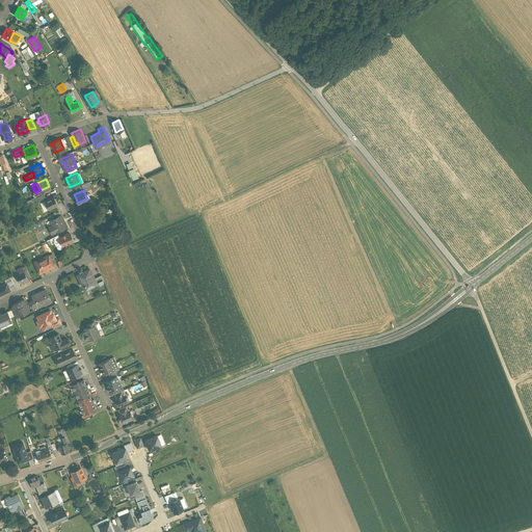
[(36,195),(31,198),(32,202),(38,198),(45,195),(44,192),(36,195)]
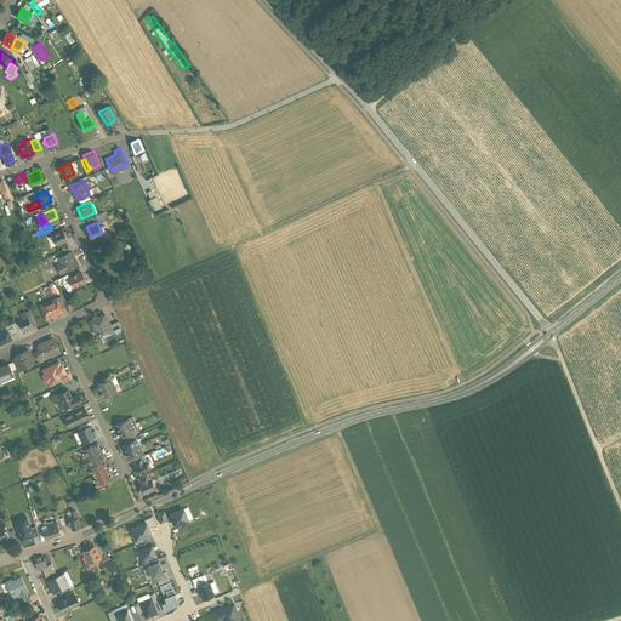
[(55,233),(52,234),(56,243),(67,238),(63,229),(55,233)]
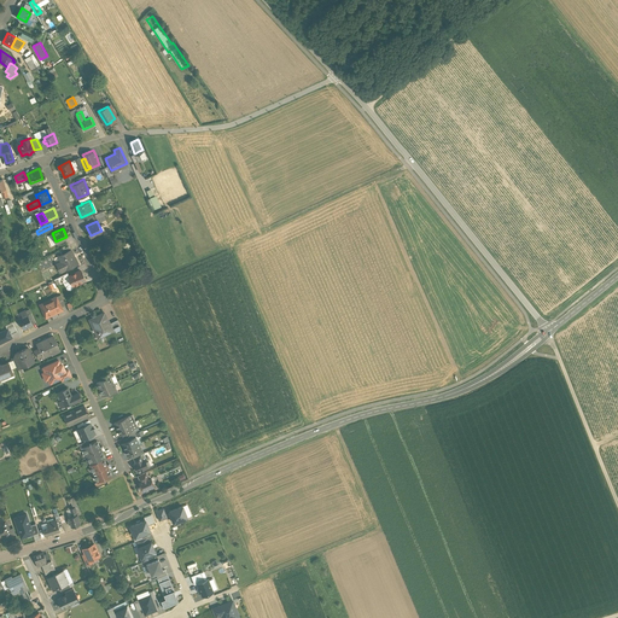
[(62,254),(59,255),(63,263),(58,266),(60,270),(65,268),(65,269),(77,263),(71,249),(70,249),(62,254)]
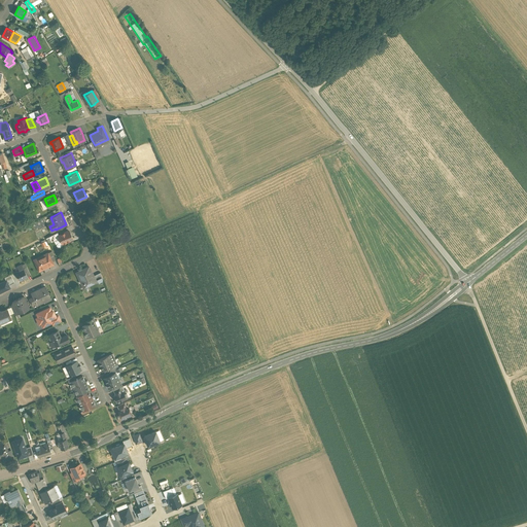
[(59,235),(60,237),(60,238),(60,241),(61,241),(62,242),(63,243),(65,243),(66,243),(66,242),(73,239),(68,230),(59,235)]
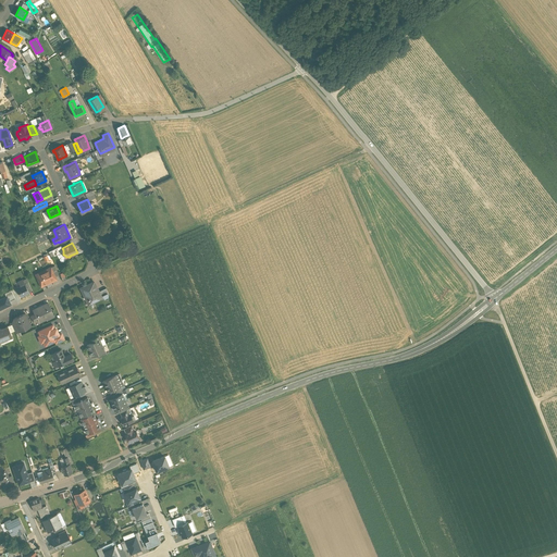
[(61,245),(51,249),(54,255),(57,254),(63,250),(62,248),(61,245)]
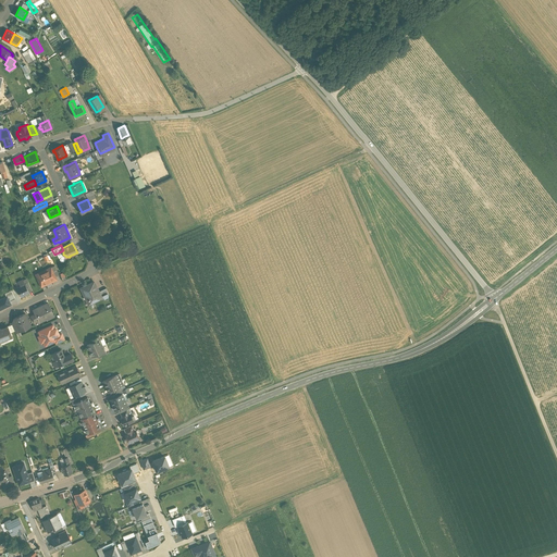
[(44,272),(38,274),(40,279),(38,281),(41,286),(46,284),(49,280),(51,279),(56,276),(50,268),(44,271),(44,272)]
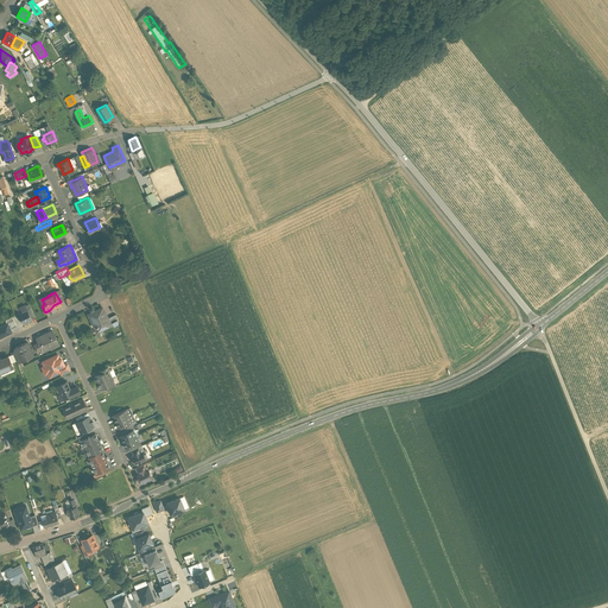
[(102,308),(88,315),(96,331),(111,325),(107,318),(102,308)]
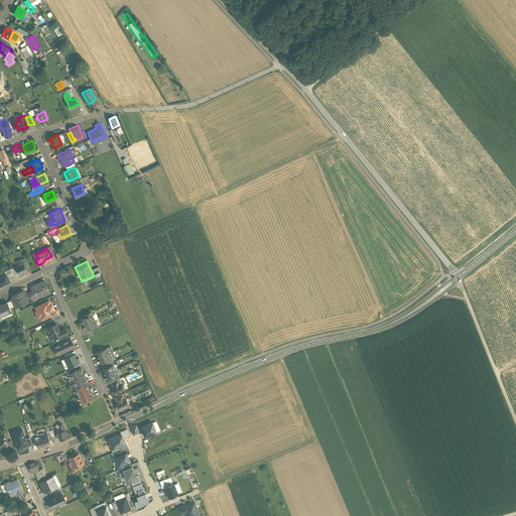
[(22,263),(15,266),(16,267),(15,269),(16,271),(18,271),(19,274),(26,271),(23,263),(22,263)]
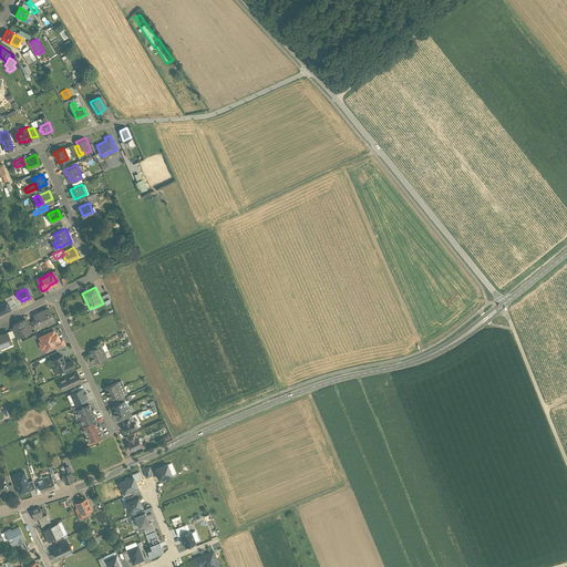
[(107,294),(100,297),(103,303),(111,299),(107,294)]
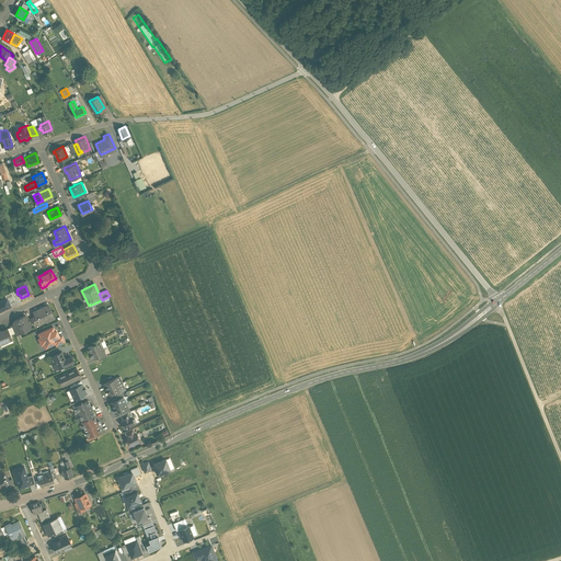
[(7,297),(9,304),(15,300),(11,293),(6,296),(7,297)]
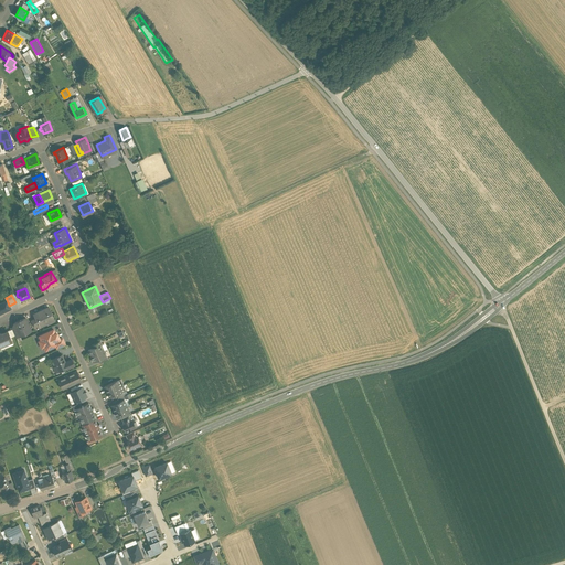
[(0,313),(11,308),(9,306),(7,299),(0,302),(0,313)]
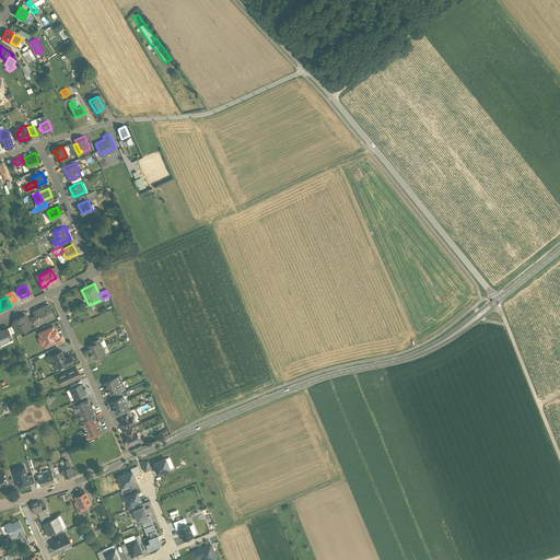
[(48,304),(33,311),(35,315),(36,317),(37,317),(39,322),(41,324),(54,318),(48,304)]
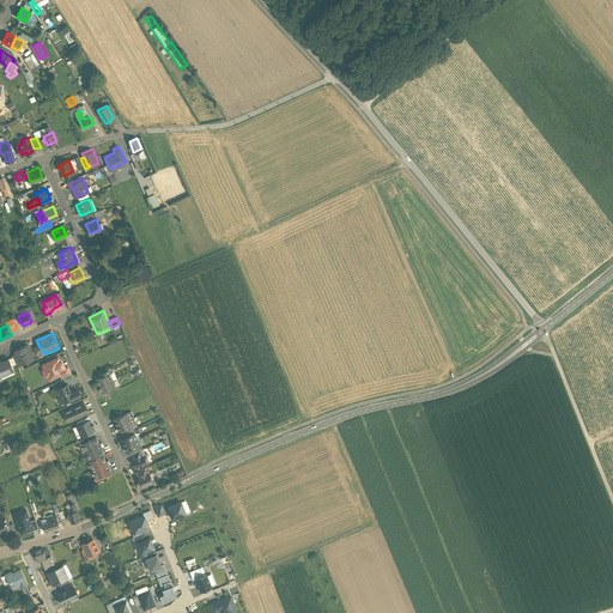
[(28,345),(14,351),(17,354),(19,360),(22,360),(32,356),(28,345)]
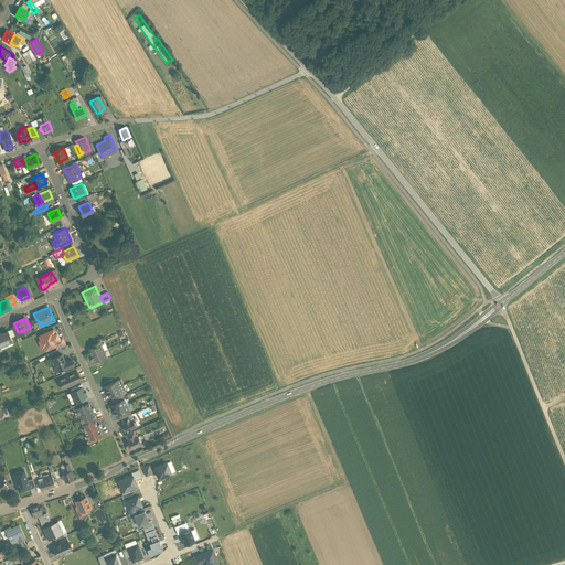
[(18,332),(16,327),(12,328),(16,337),(21,334),(20,332),(18,332)]
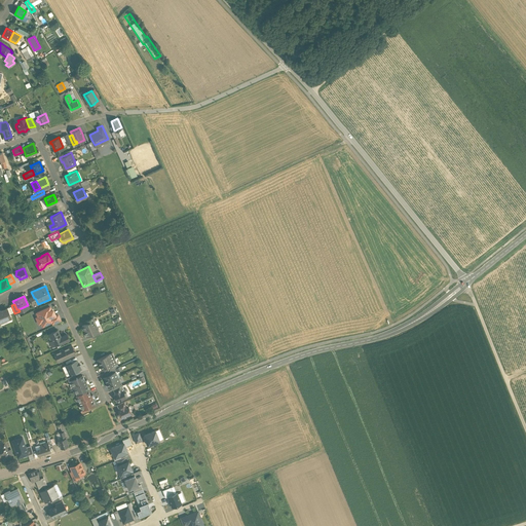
[(53,316),(49,307),(36,312),(42,327),(52,322),(55,321),(53,316)]
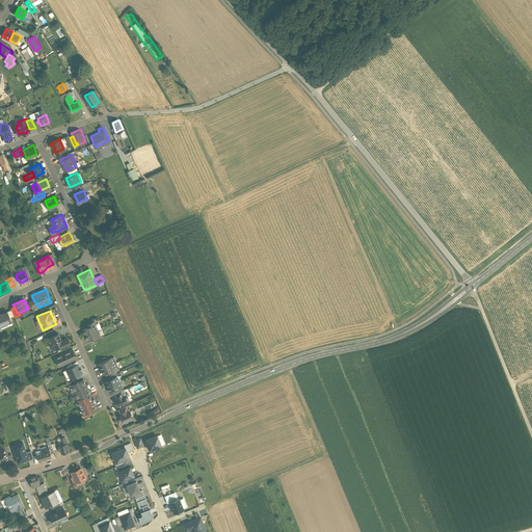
[(7,312),(1,314),(0,313),(0,323),(6,321),(6,323),(11,321),(7,312)]
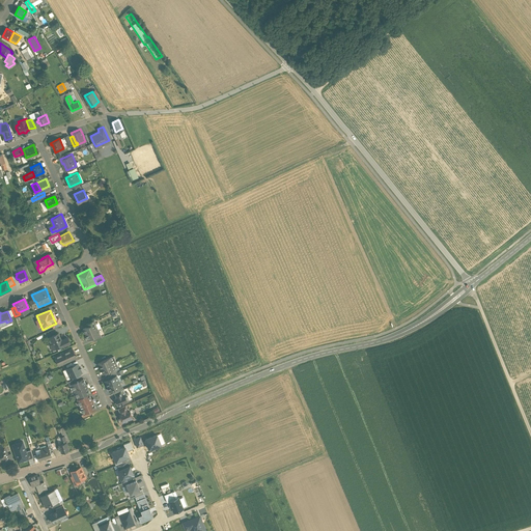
[(54,328),(61,324),(59,317),(54,319),(56,324),(53,325),(54,328)]
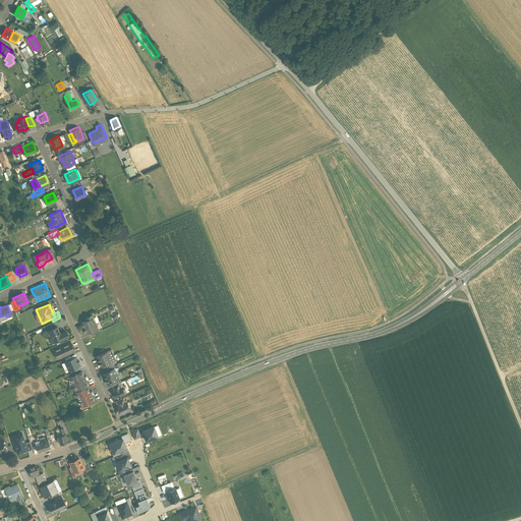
[(85,321),(81,323),(83,328),(95,323),(93,317),(85,321)]
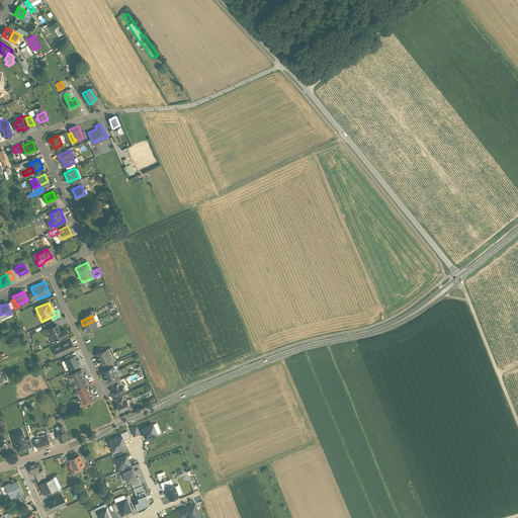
[(94,321),(83,326),(86,331),(89,330),(97,326),(94,321)]
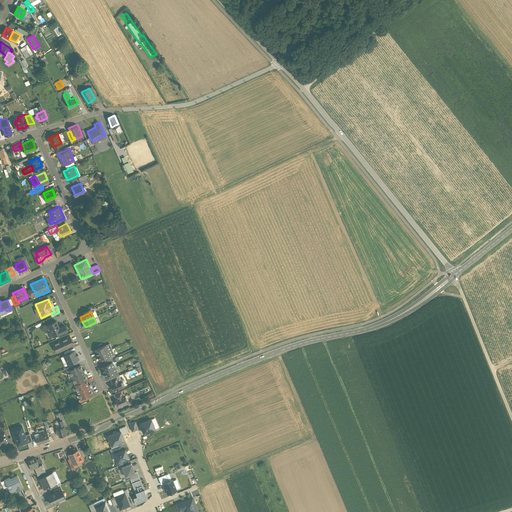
[(56,321),(49,325),(53,335),(60,332),(61,332),(59,327),(56,321)]
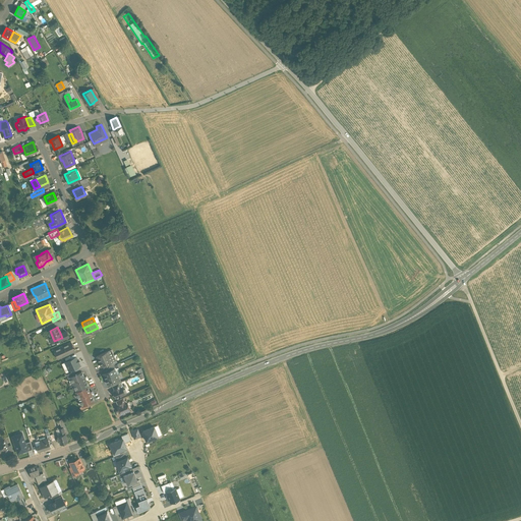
[(66,331),(60,333),(62,338),(61,338),(62,339),(68,336),(66,331)]
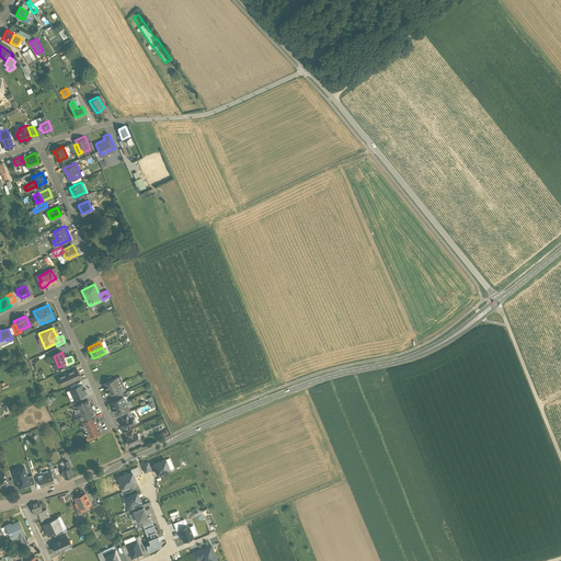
[(76,368),(60,376),(63,380),(64,379),(66,384),(80,377),(76,368)]
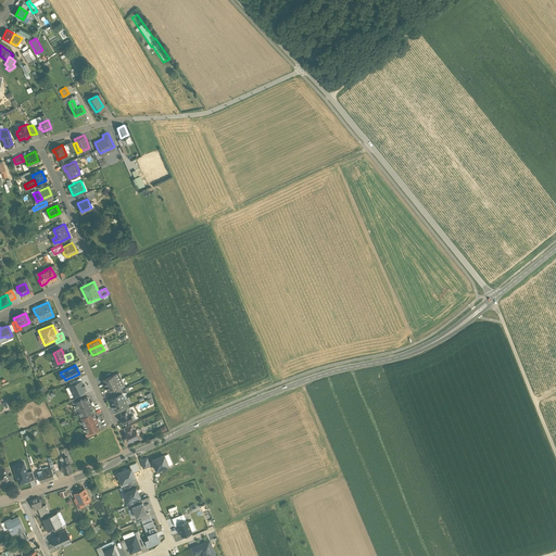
[(115,375),(102,380),(105,386),(117,380),(115,375)]
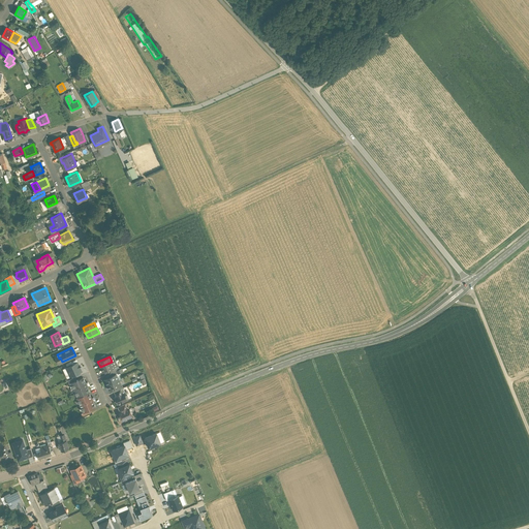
[(112,362),(100,367),(102,372),(114,367),(112,362)]
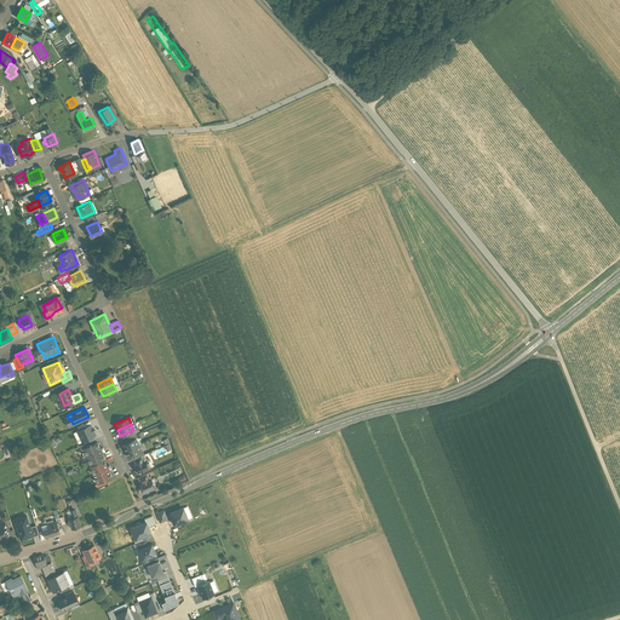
[(89,425),(78,430),(80,435),(81,436),(84,440),(93,435),(95,435),(93,430),(93,429),(89,426),(89,425)]
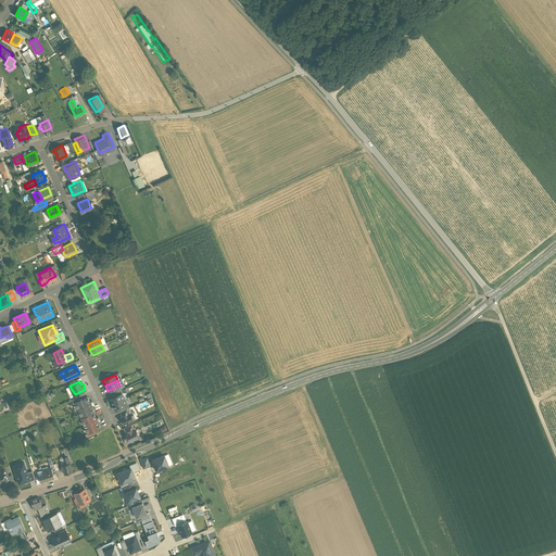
[(122,393),(110,399),(112,404),(124,399),(122,393)]
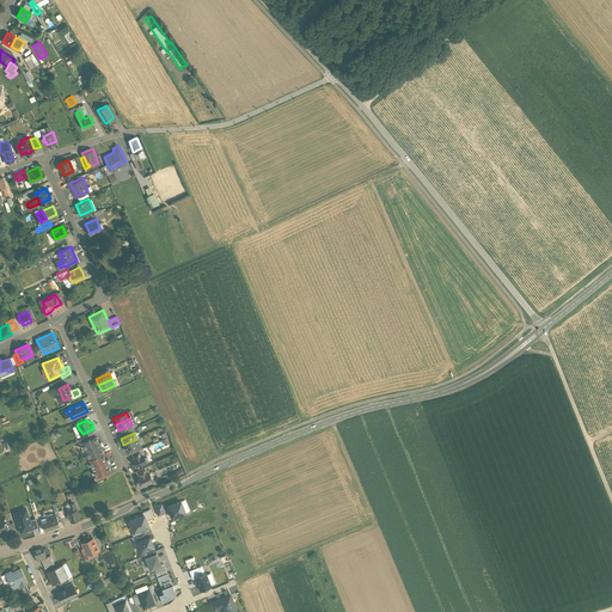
[(89,440),(83,442),(90,459),(103,453),(104,453),(101,446),(103,445),(102,442),(99,442),(96,436),(89,439),(89,440)]
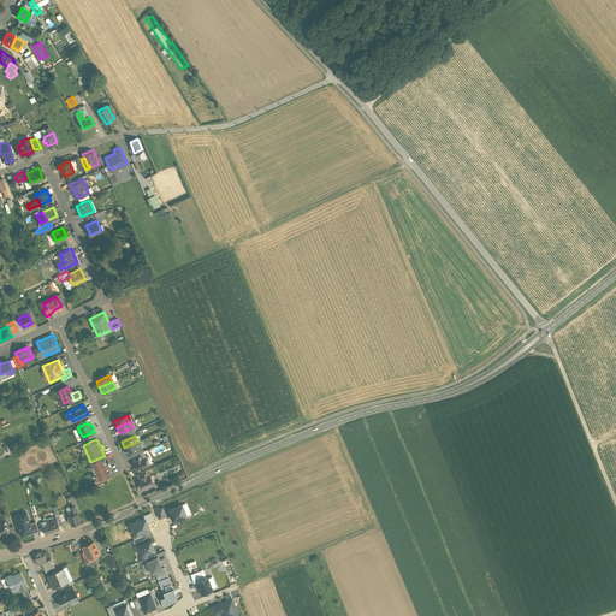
[(137,442),(124,448),(126,454),(130,452),(140,448),(137,442)]
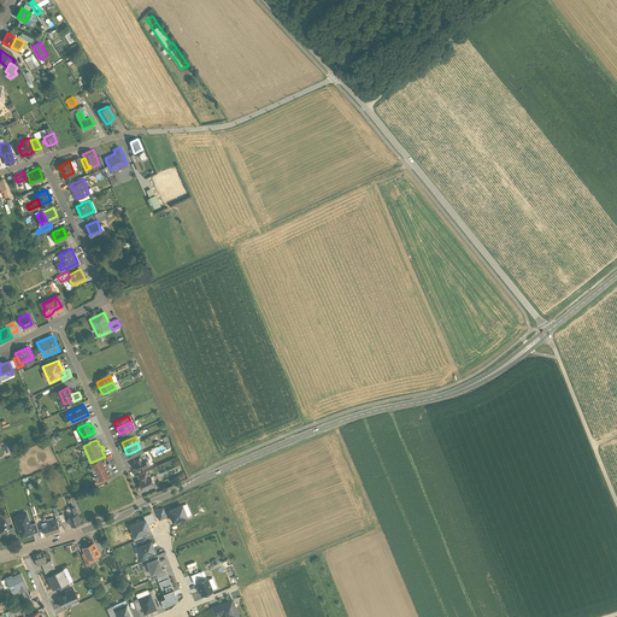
[(144,456),(135,460),(135,462),(134,463),(136,470),(147,465),(146,462),(144,457),(144,456)]
